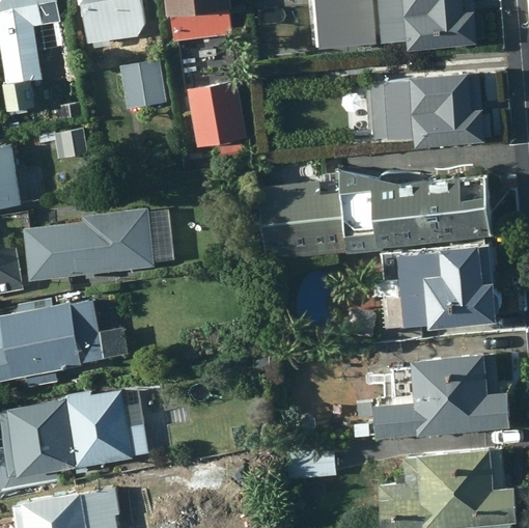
[(0,54),(4,80),(2,80),(8,115),(3,116),(5,132),(25,131),(23,114),(28,114),(27,107),(35,106),(31,79),(42,78),(33,26),(60,22),(56,0),(0,0),(0,54)]
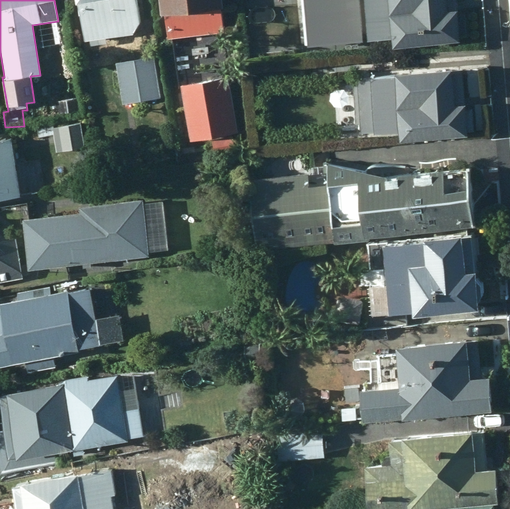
[(76,0),(84,43),(133,35),(139,23),(135,0),(76,0)]
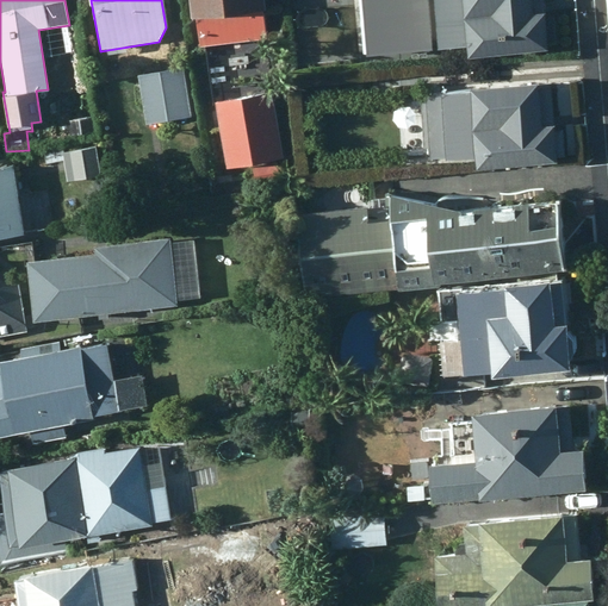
[(267,39),(262,0),(196,0),(200,45),(267,39)]
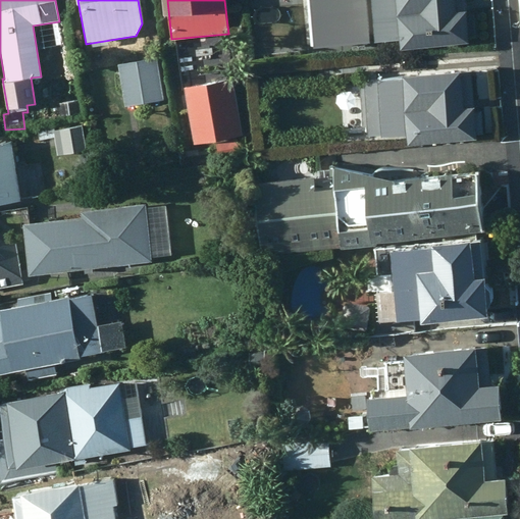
[(298,0),(301,47),(377,41),(374,13),(364,14),(362,0),(298,0)]
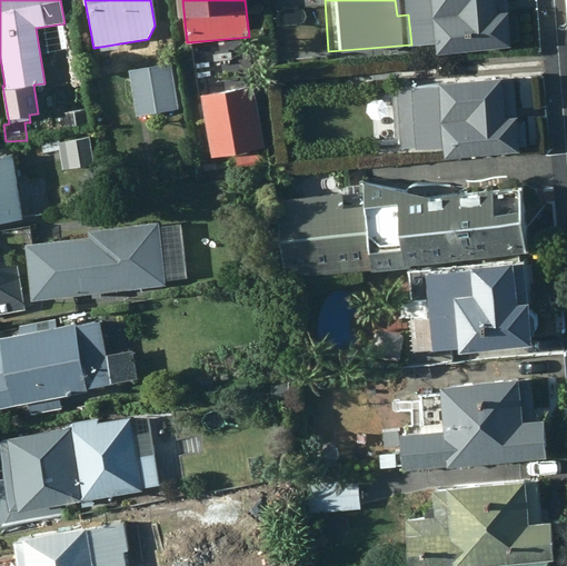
[(438,50),(513,45),(508,0),(395,0),(397,16),(408,15),(411,45),(438,42),(438,50)]
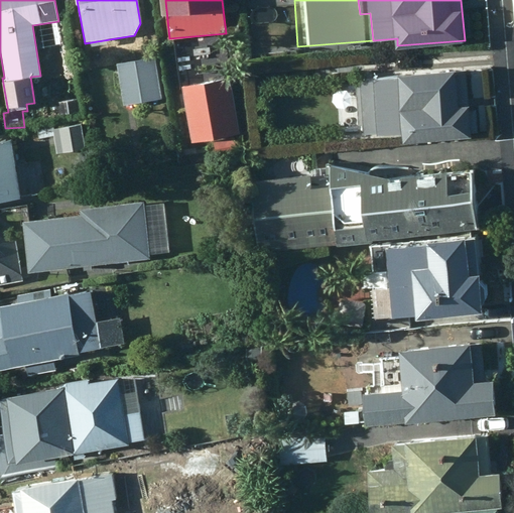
[(153,57),(116,63),(123,107),(161,101),(153,57)]
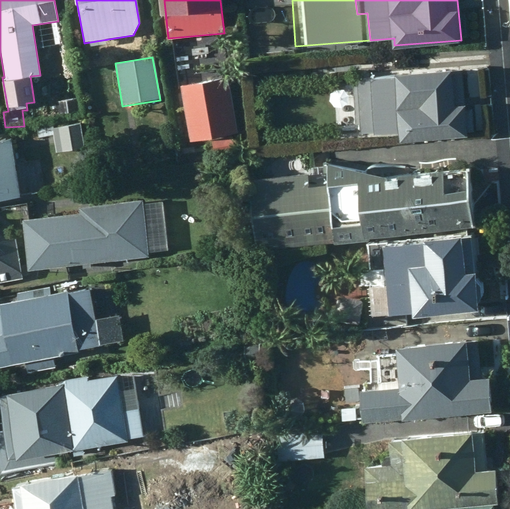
[(401,140),(468,136),(462,67),(397,71),(397,75),(361,77),(362,97),(374,96),(375,132),(400,130),(401,140)]
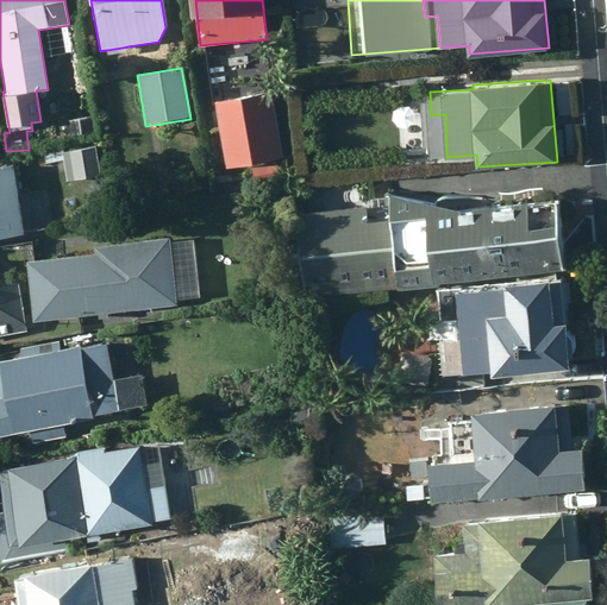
[(271,90),(217,100),(227,165),(283,157),(271,90)]
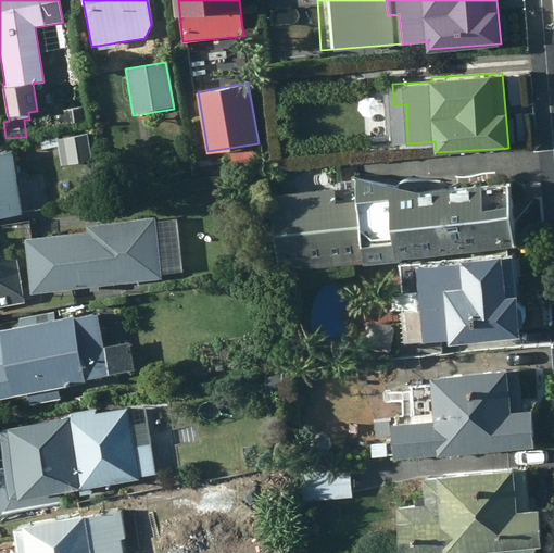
[(58,137),(39,139),(41,151),(60,149),(58,137)]
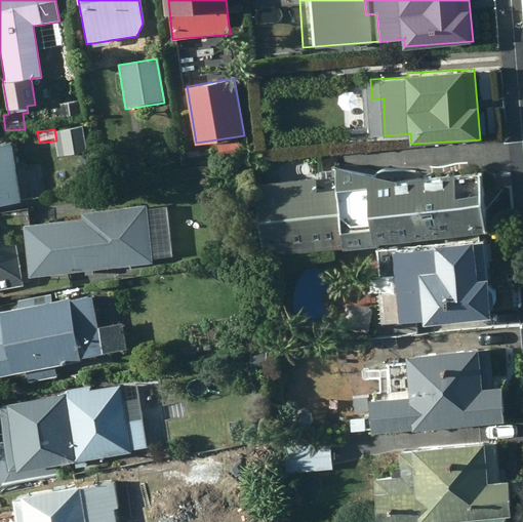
[(0,204),(21,200),(9,144),(0,145),(0,204)]
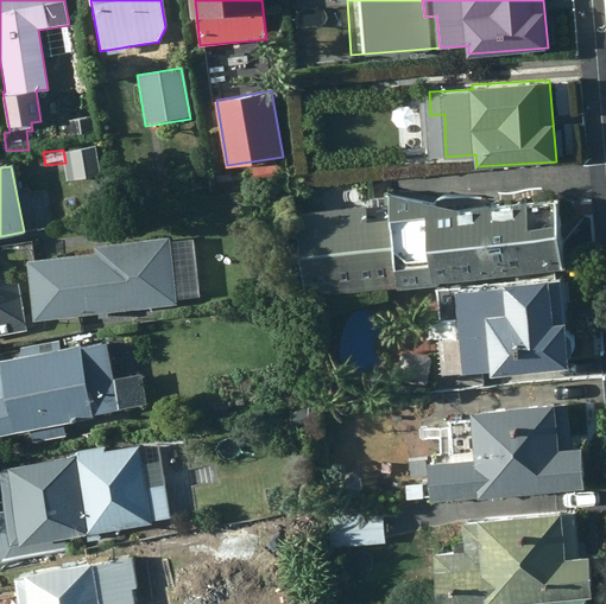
[(440,274),(562,265),(555,196),(468,203),(389,186),(390,202),(298,209),(305,290),(440,279),(440,274)]
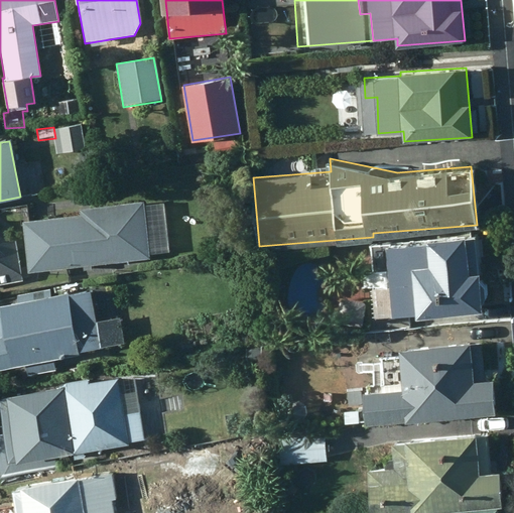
[(23,220),(28,271),(150,259),(149,254),(168,253),(164,204),(144,206),(143,202),(130,203),(130,207),(80,212),(81,215),(23,220)]
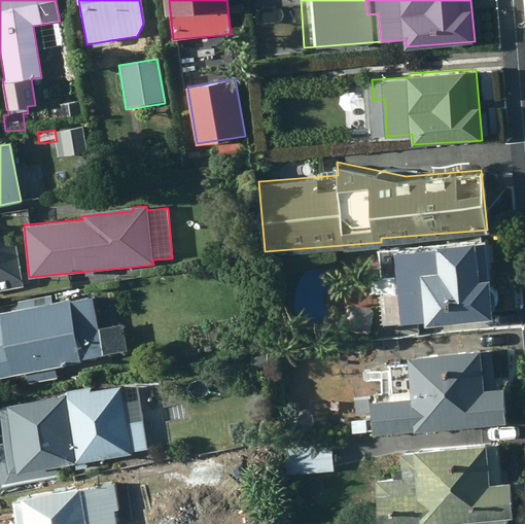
[(28,210),(12,211),(12,218),(20,218),(21,223),(29,222),(28,210)]
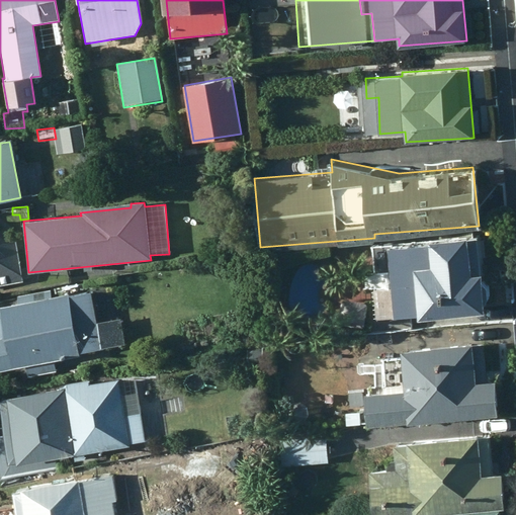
[(420,312),(421,315),(487,309),(483,271),(482,270),(478,234),(431,238),(431,240),(391,244),(391,247),(372,248),(375,274),(371,275),(373,291),(376,290),(378,315),(420,312)]
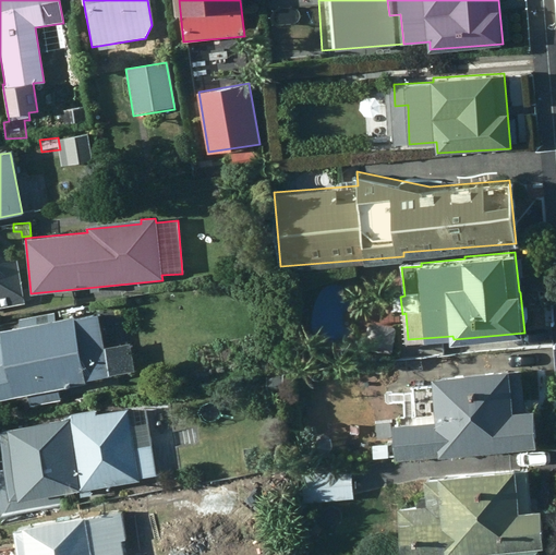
[(0,308),(24,304),(17,258),(0,262),(0,308)]
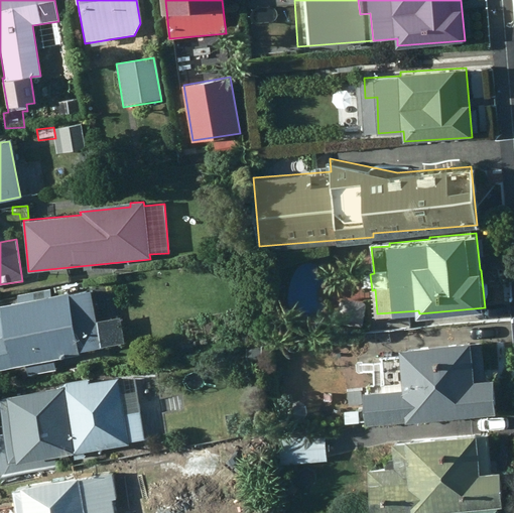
[(78,352),(101,349),(91,291),(69,295),(68,291),(49,295),(48,290),(17,296),(18,300),(2,303),(2,306),(0,307),(0,368),(25,363),(28,376),(56,371),(53,359),(79,354),(78,352)]
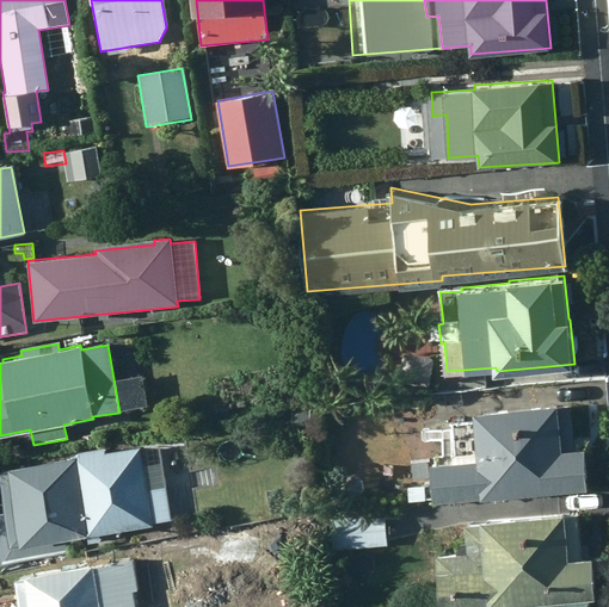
[(432,462),(436,501),(586,490),(584,450),(574,450),(571,407),(474,414),(475,421),(451,423),(454,456),(436,457),(436,462),(432,462)]
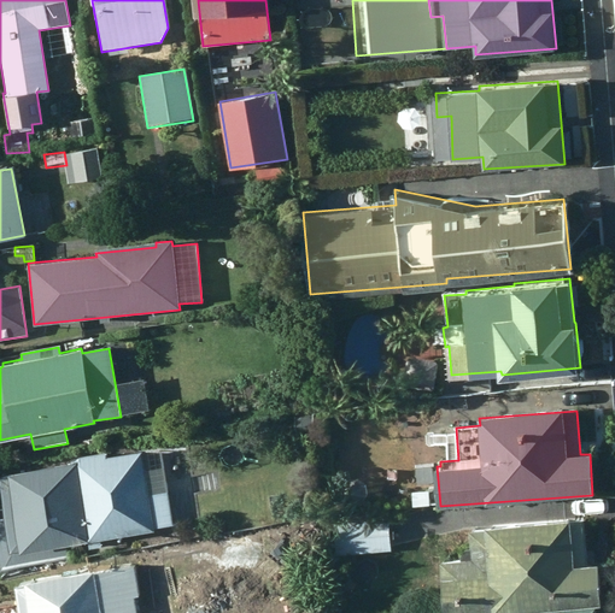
[(314,434),(311,416),(292,417),(293,434),(314,434)]
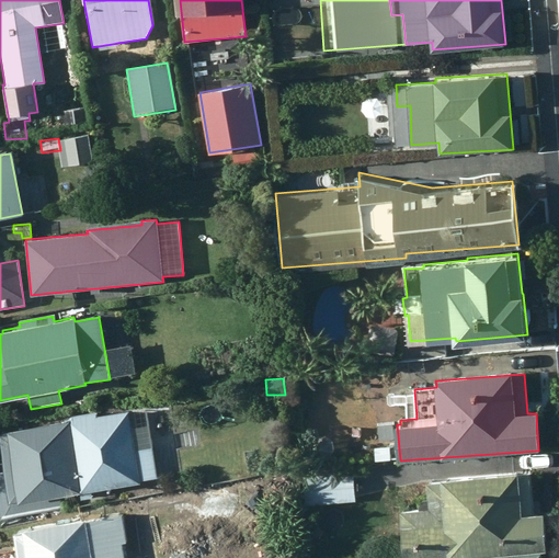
[(0,521),(63,510),(60,497),(140,484),(139,481),(157,478),(146,412),(128,414),(128,411),(97,416),(97,412),(70,417),(70,420),(0,432),(7,474),(0,474),(0,521)]
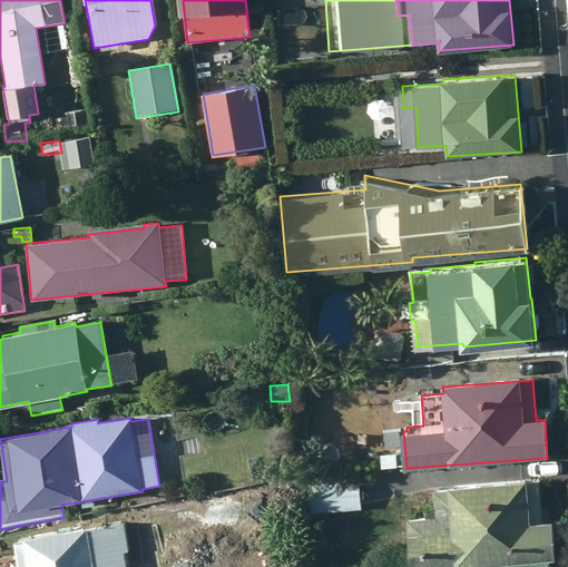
[(408,519),(411,566),(454,566),(556,558),(552,521),(542,522),(538,480),(436,489),(437,505),(432,506),(427,512),(427,518),(408,519)]
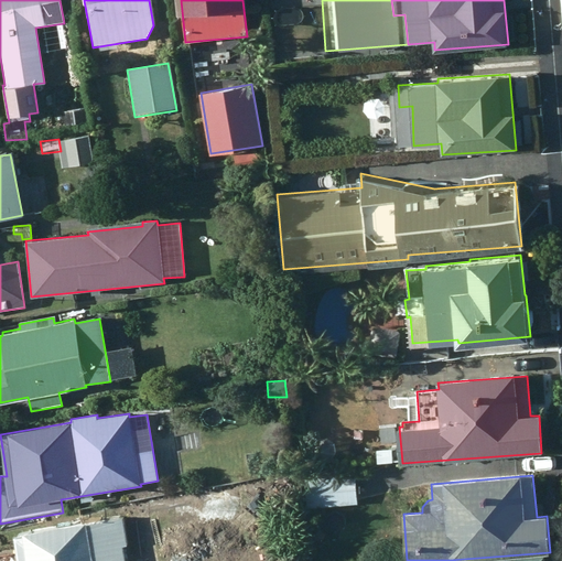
[(317,509),(356,505),(354,477),(315,479),(317,509)]
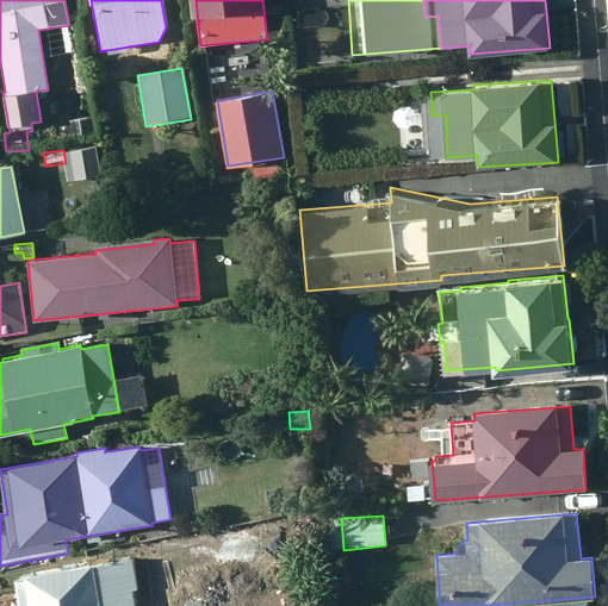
[(135,605),(132,592),(137,592),(132,562),(56,573),(16,578),(19,605),(135,605)]
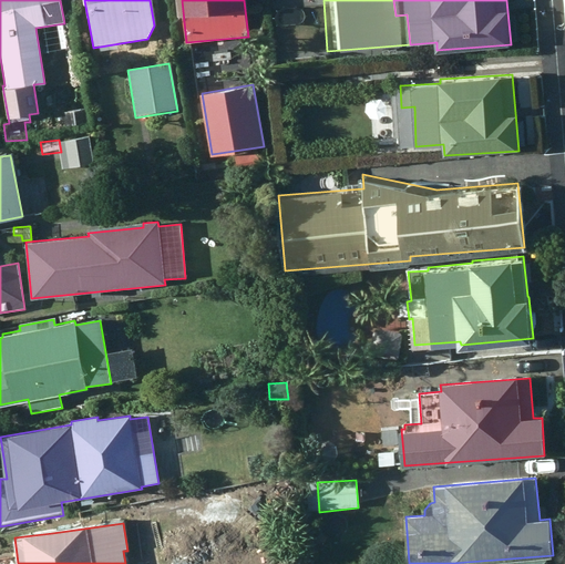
All buildings are outlined.
